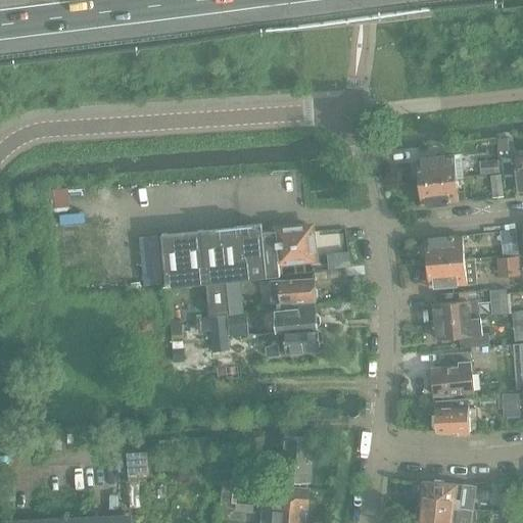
[(513,139),(497,141),(498,152),(514,151),(513,139)]
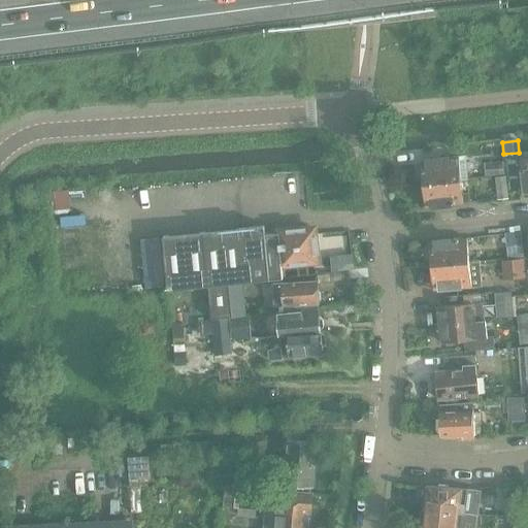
[(421,161),(424,185),(462,180),(462,182),(469,180),(466,157),(421,161)]
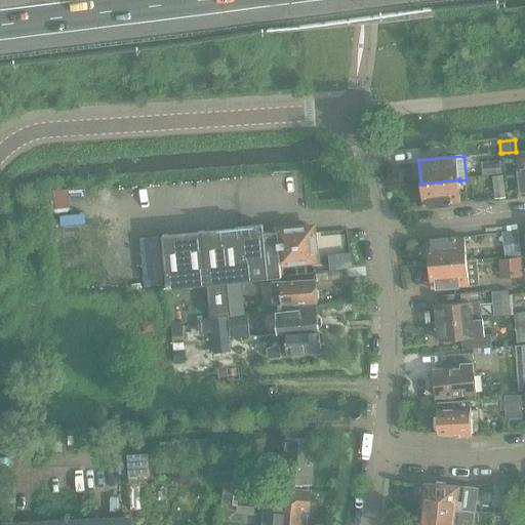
[(500,162),(483,163),(484,175),(501,174),(500,162)]
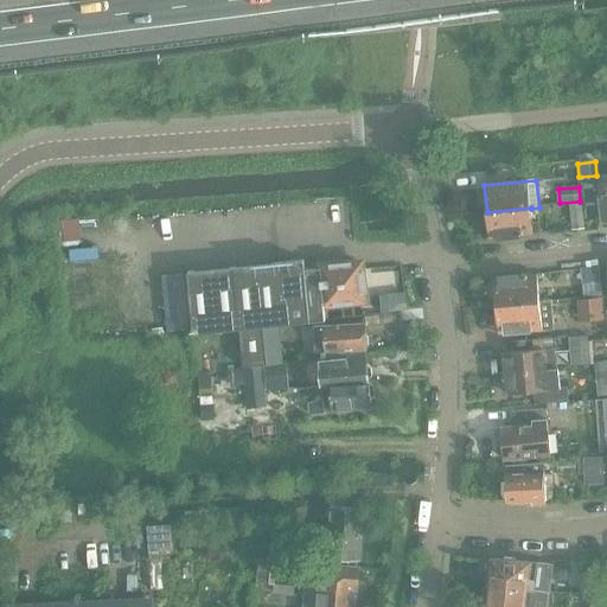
[(582,204),(570,205),(574,231),(585,230),(582,204)]
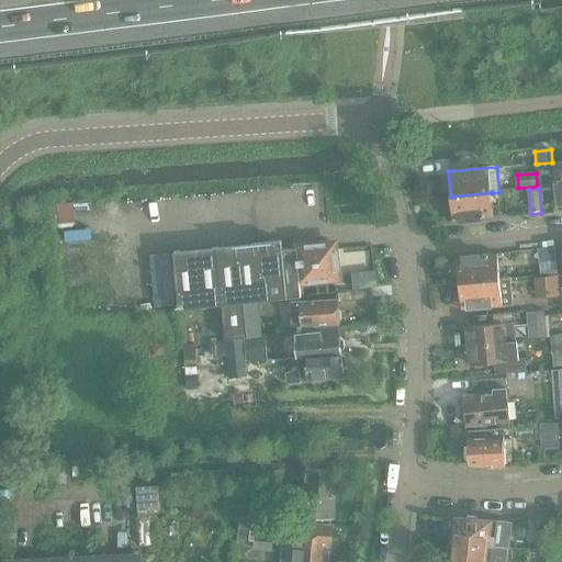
[(492,192),(451,197),(453,222),(501,217),(499,206),(493,206),(492,193),(492,192)]
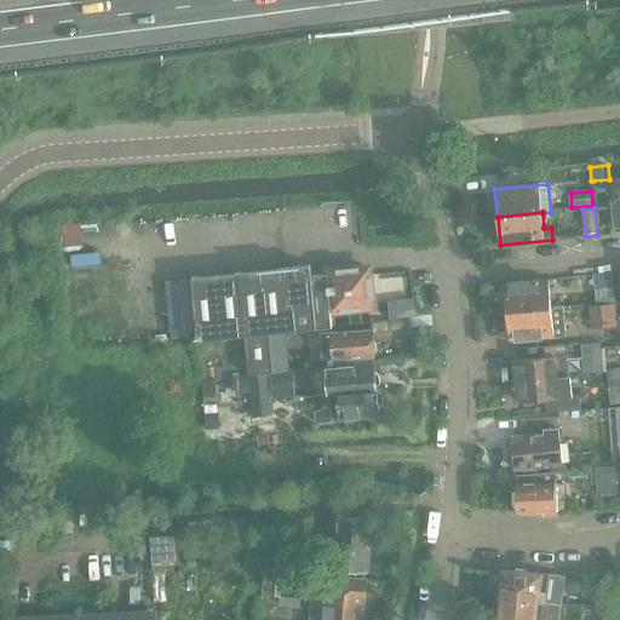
[(240,274),(191,279),(199,342),(246,337),(250,375),(264,373),(273,373),(269,334),(285,333),(332,328),(331,314),(368,310),(374,303),(372,273),(365,268),(326,271),(327,274),(311,275),(311,267),(240,274)]
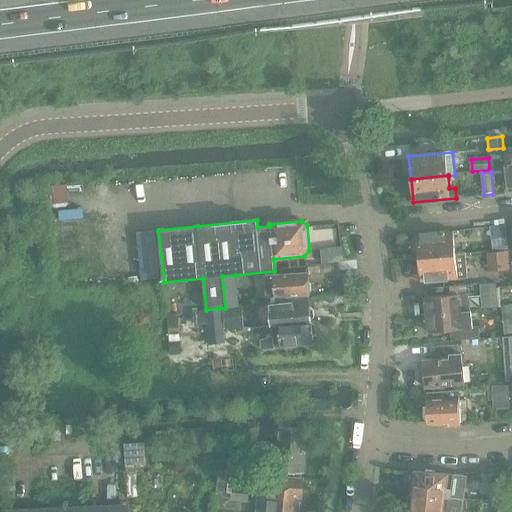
[(505,226),(490,227),(493,252),(508,250),(505,226)]
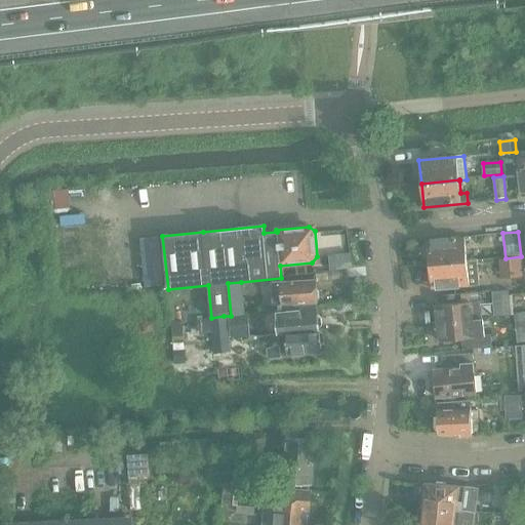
[(428,241),(430,266),(467,263),(465,238),(428,241)]
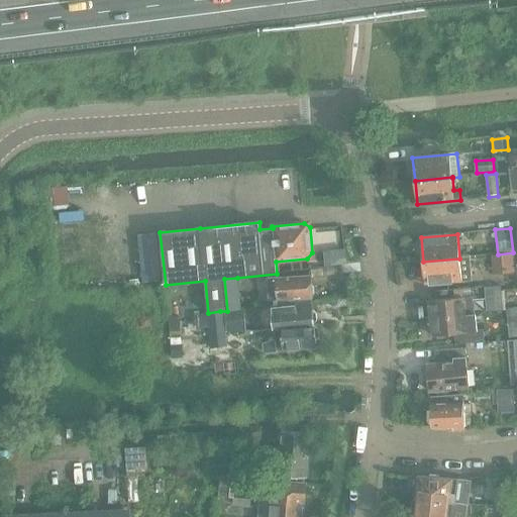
[(138,237),(142,286),(163,285),(158,235),(138,237)]
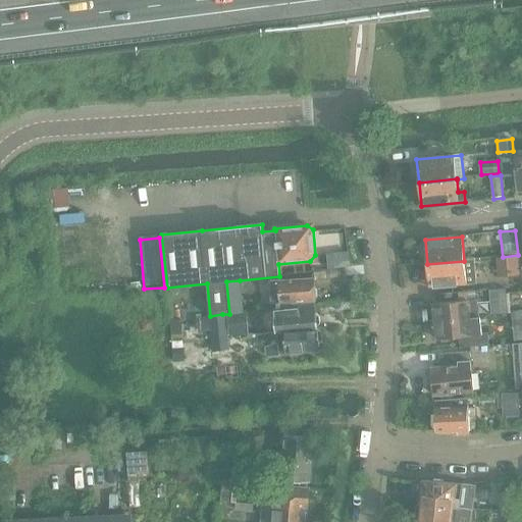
[(518,255),(503,257),(505,274),(520,273),(518,255)]
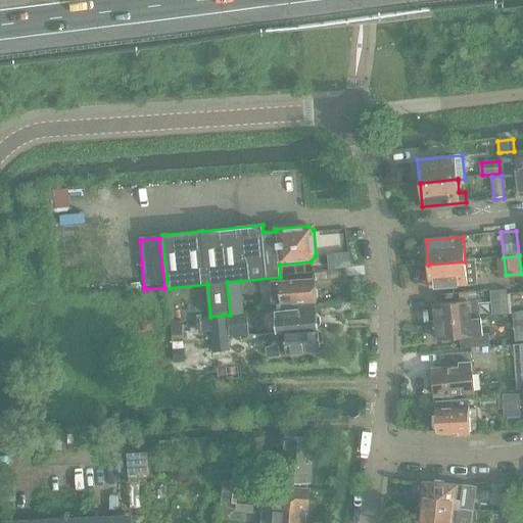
[(465,262),(428,265),(430,288),(479,284),(476,260),(465,262)]
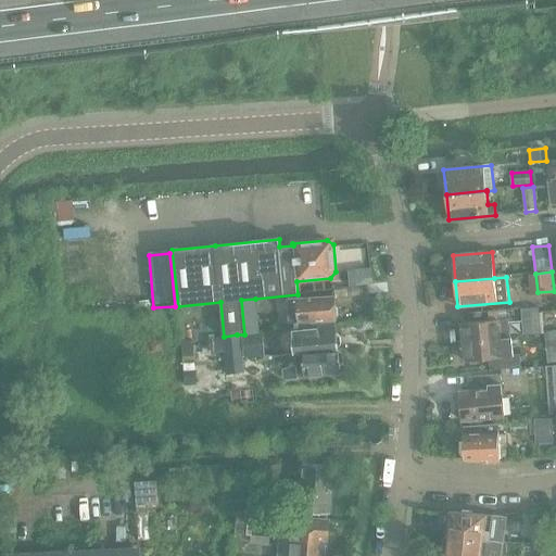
[(338,317),(338,310),(335,307),(335,297),(297,300),(290,300),(291,325),(299,325),(336,321),(336,319),(338,317)]
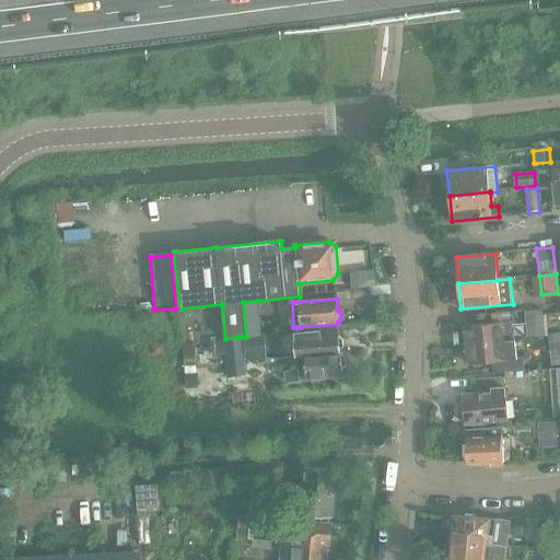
[(257,301),(243,302),(246,337),(260,335),(257,301)]
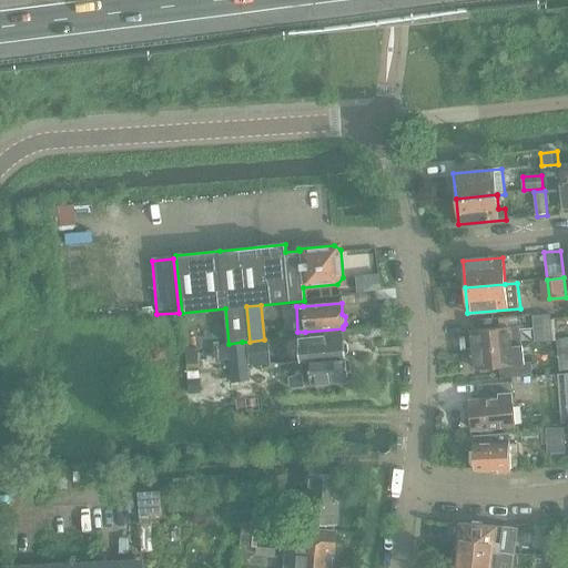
[(551,315),(534,316),(536,343),(553,342),(551,315)]
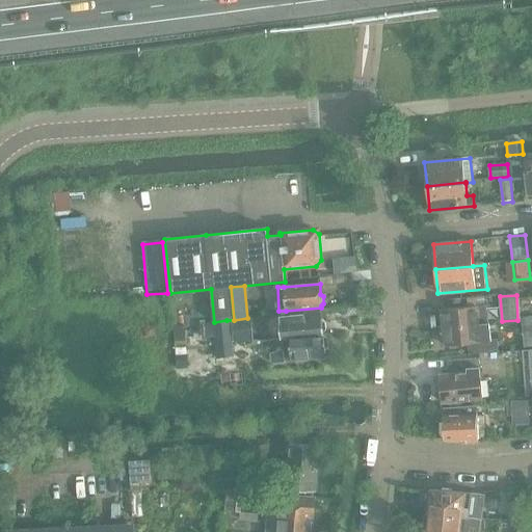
[(443,328),(486,324),(487,324),(485,307),(476,308),(475,307),(442,311),(443,328)]
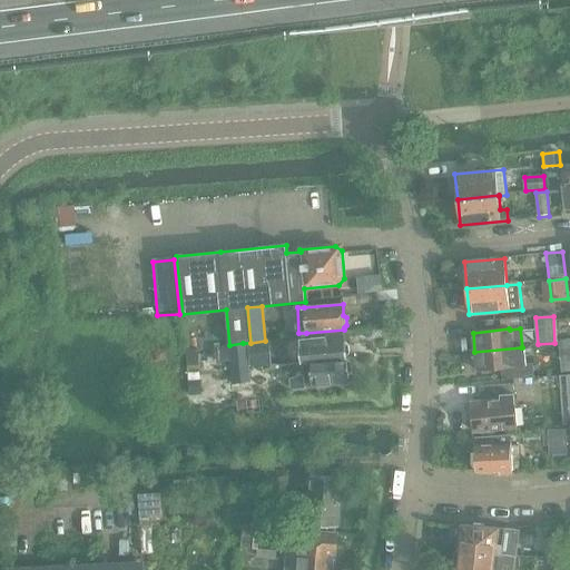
[(300,338),(303,364),(346,360),(346,356),(350,353),(350,346),(345,343),(344,334),(300,338)]
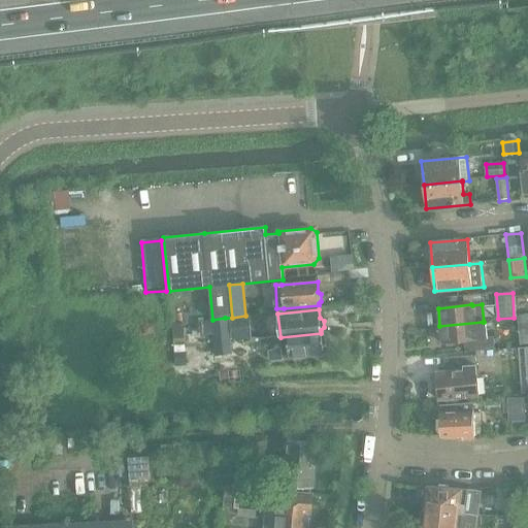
[(232,318),(225,318),(229,343),(232,343),(231,335),(249,334),(246,317),(245,316),(232,318)]
